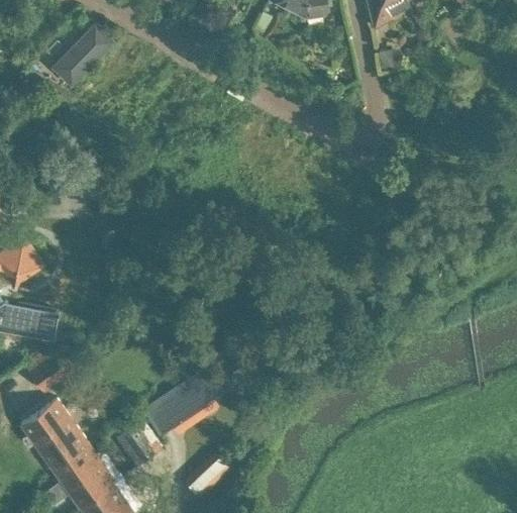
[(272,0),(307,17),(324,15),(329,9),(327,0),(272,0)]
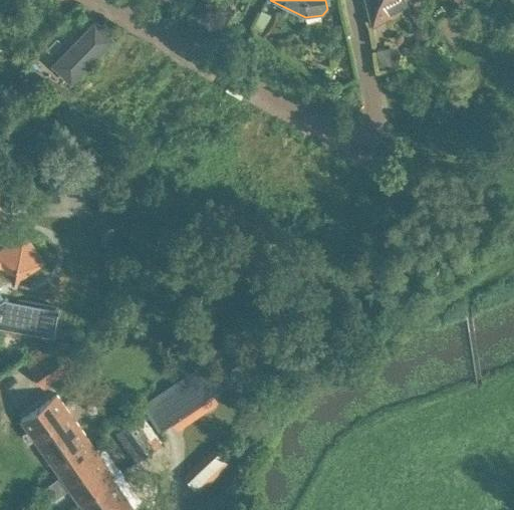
[(382,3),(387,0),(366,0),(373,26),(391,18),(388,13),(382,3)]
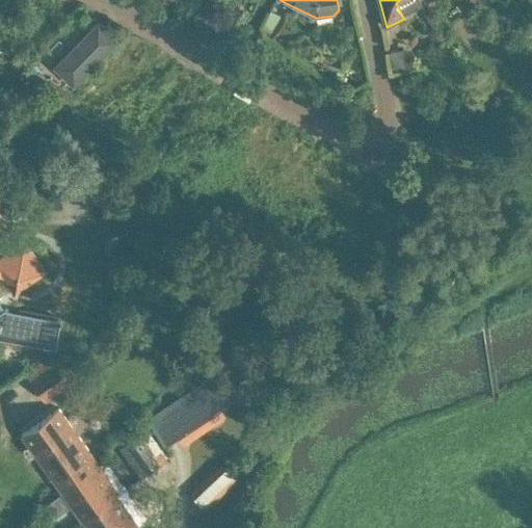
[(271,14),(262,31),(272,36),(281,18),(271,14)]
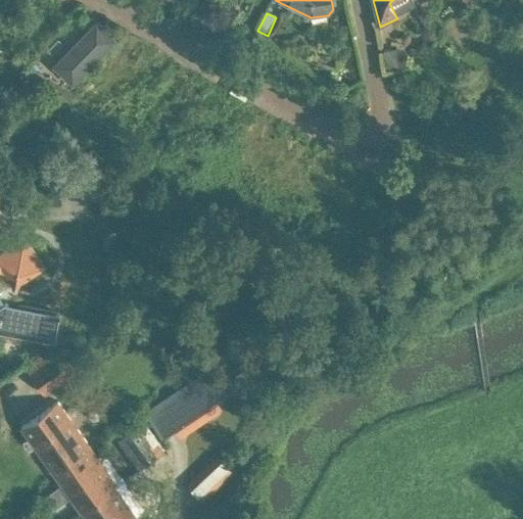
[(46,65),(70,88),(112,44),(90,21),(46,65)]
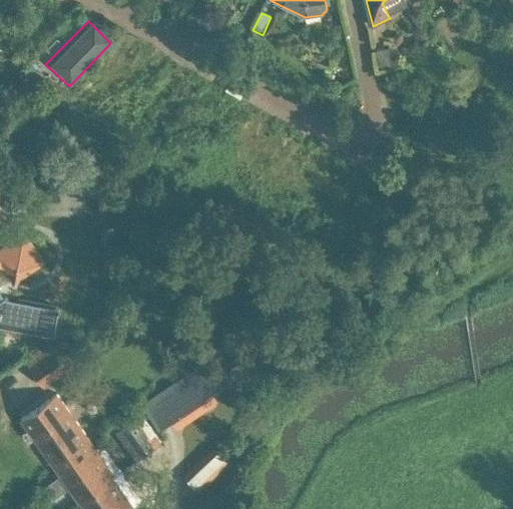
[(377,53),(380,70),(392,68),(393,67),(390,51),(377,53)]
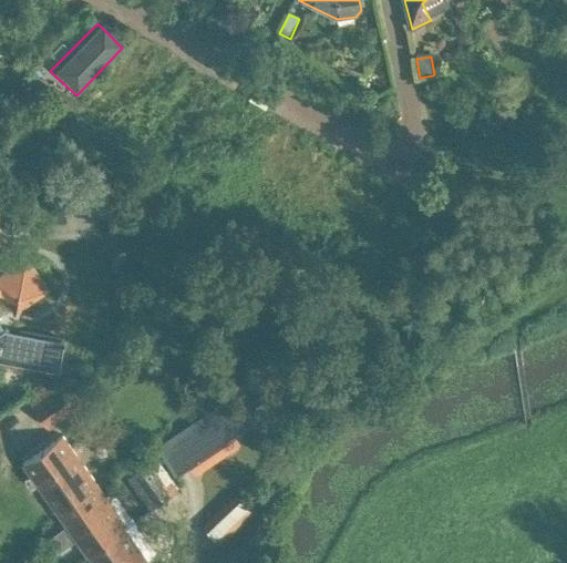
[(0,344),(7,346),(4,361),(57,370),(57,375),(60,375),(65,344),(6,333),(0,325),(0,295),(2,294),(13,309),(22,311),(49,294),(38,278),(27,285),(19,284),(11,273),(0,280),(0,344)]
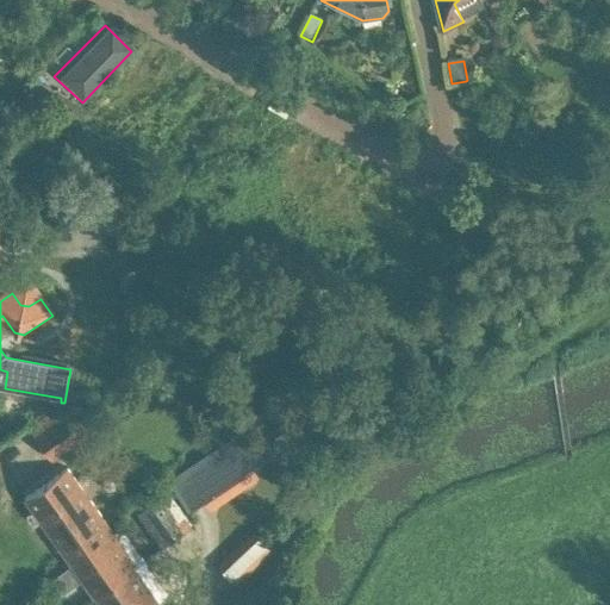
[(83,431),(75,419),(64,419),(36,438),(53,465),(82,444),(83,431)]
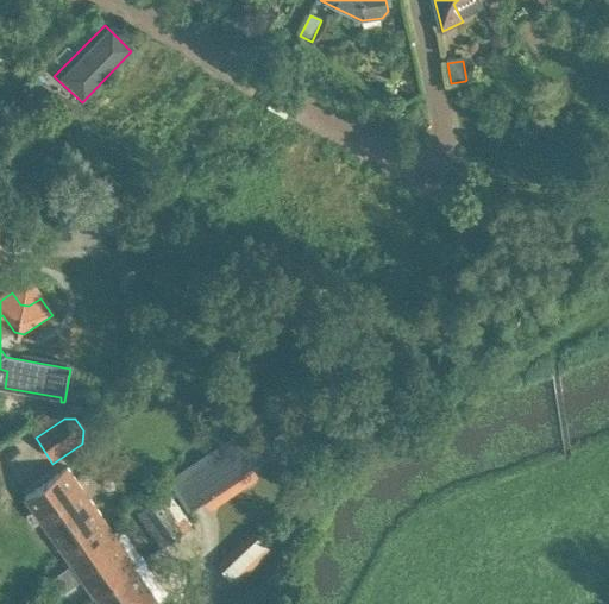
[(113,536),(111,533),(68,471),(25,501),(71,566),(83,553),(88,553),(95,548),(96,543),(113,536)]
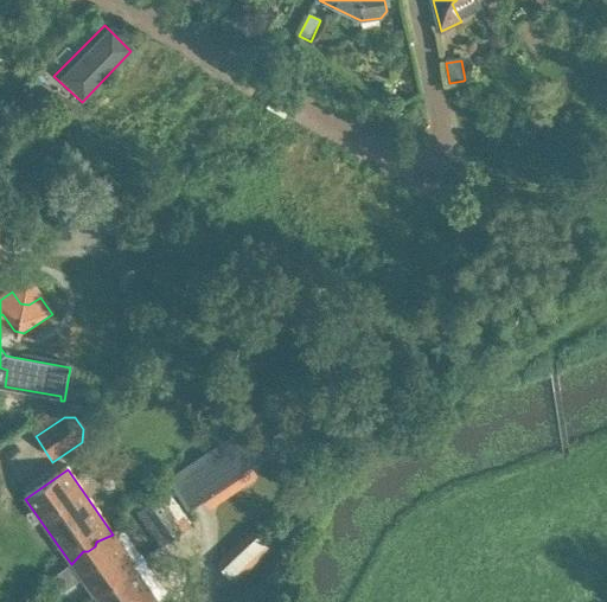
[(208,491),(208,471),(173,469),(173,490),(208,491)]
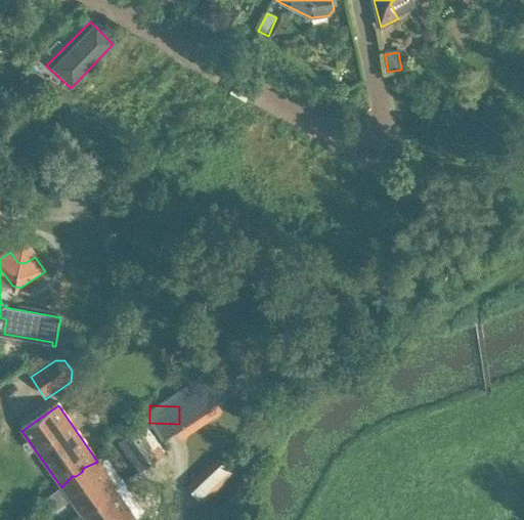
[(160,449),(139,421),(139,420),(114,437),(139,475),(165,457),(160,449)]
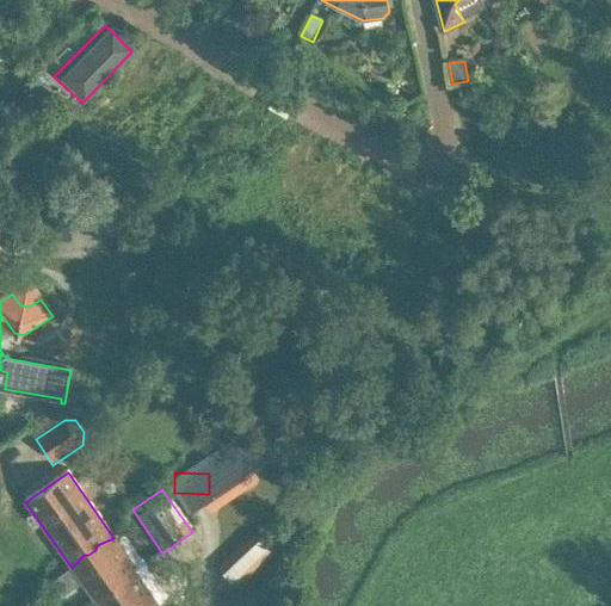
[(84,555),(72,568),(94,600),(96,599),(100,605),(158,605),(135,573),(137,572),(113,538),(97,545),(96,550),(88,555),(84,555)]
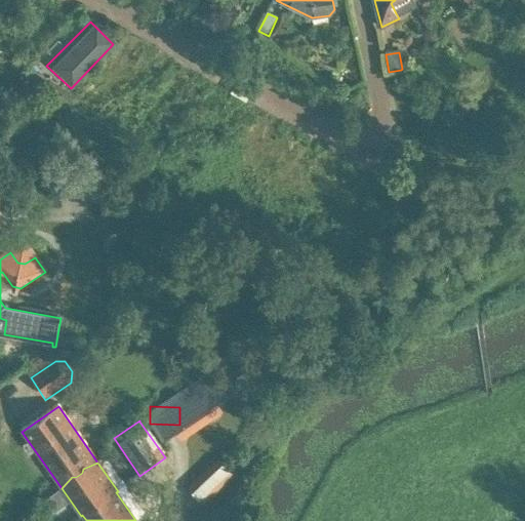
[(190,492),(201,506),(233,476),(221,464),(190,492)]
